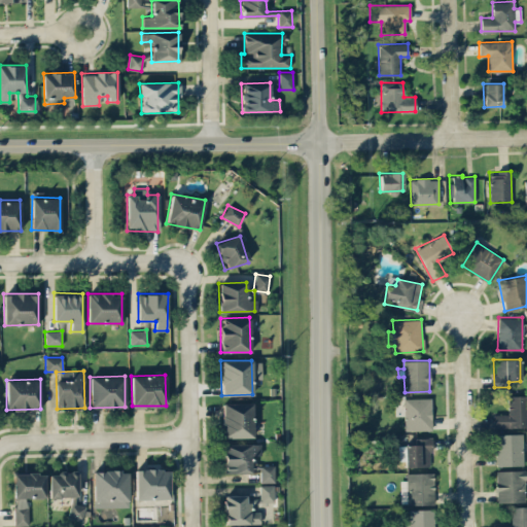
[(493,414),(494,427),(526,426),(526,394),(507,395),(507,414),(493,414)]
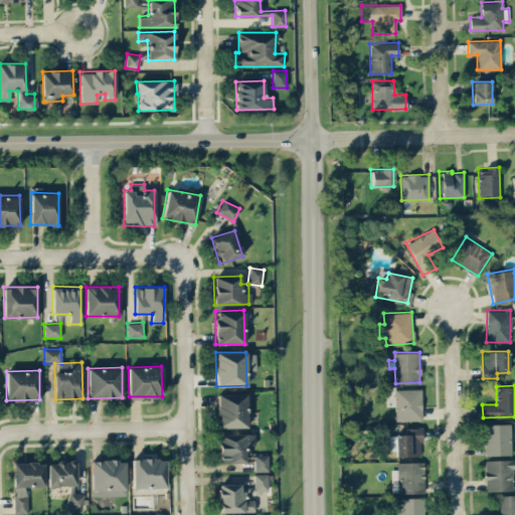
[(422,419),(421,388),(394,389),(395,420),(422,419)]
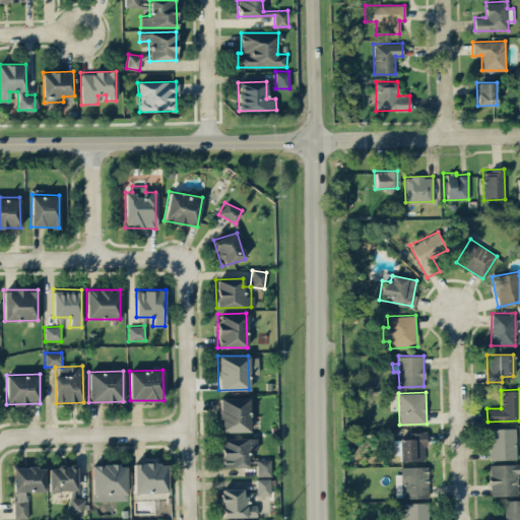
[(219,432),(250,431),(249,397),(218,397),(219,432)]
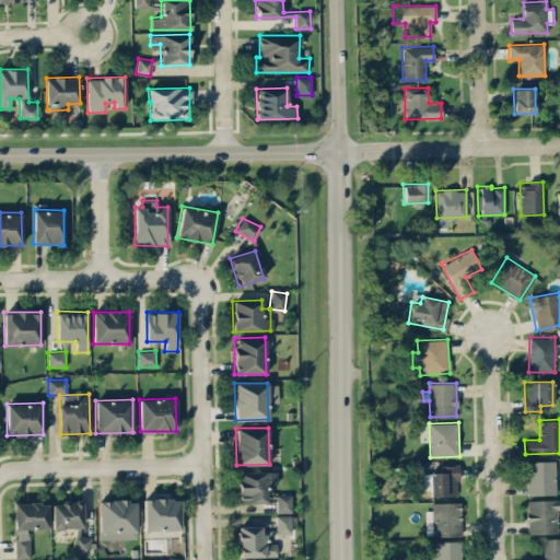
[(526,494),(557,493),(556,461),(525,462),(526,494)]
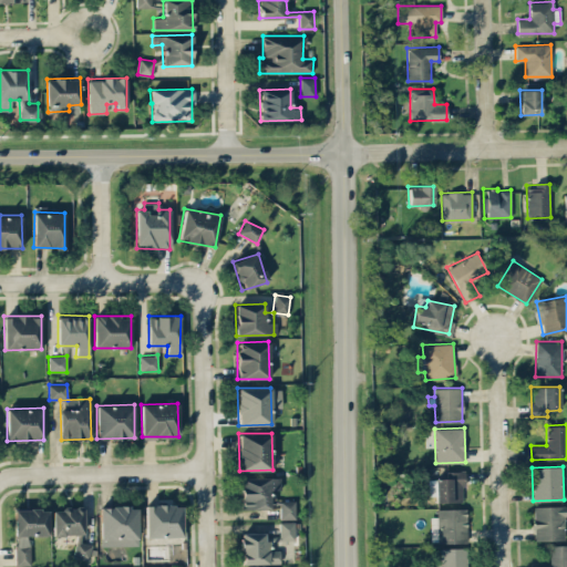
[(462,502),(461,484),(465,484),(465,470),(445,471),(446,477),(434,478),(435,502),(462,502)]
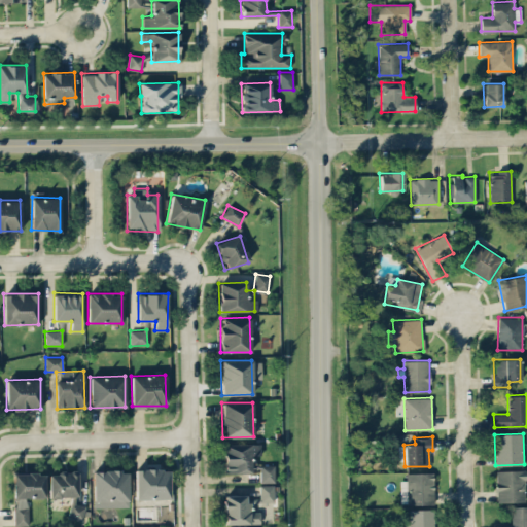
[(223,473),(251,472),(250,455),(260,455),(260,444),(223,445),(223,473)]
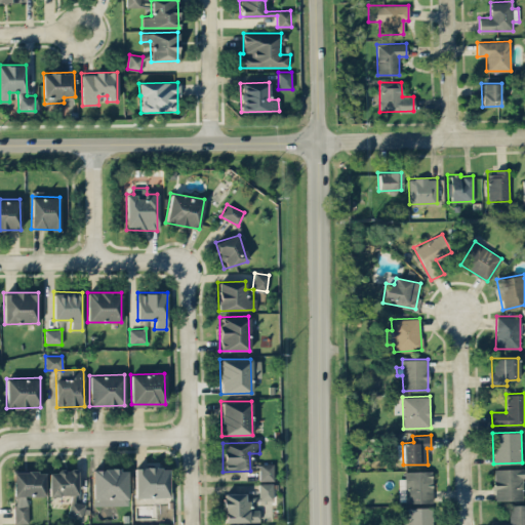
[(273,462),(258,462),(259,480),(273,480),(273,462)]
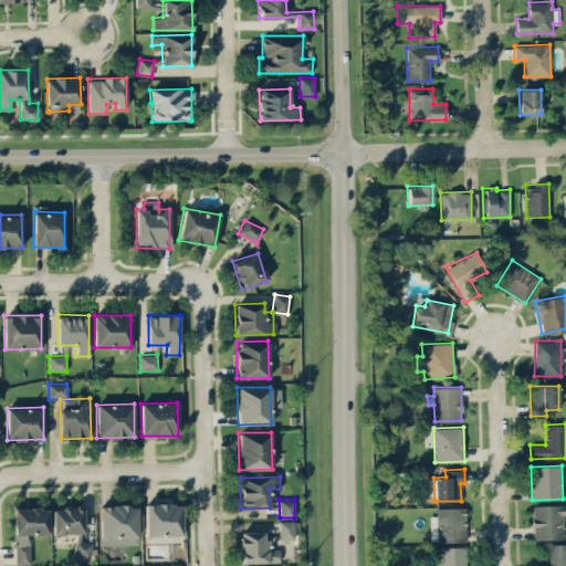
[(181,503),(145,504),(146,536),(182,535),(181,503)]
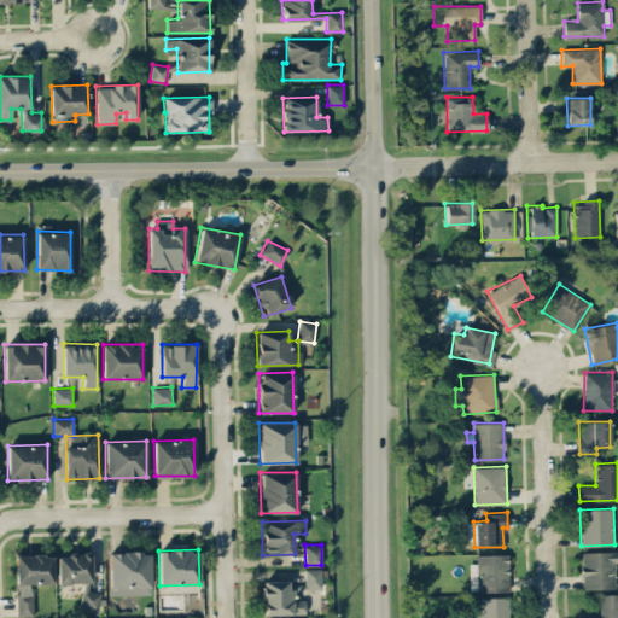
[(616,588),(614,561),(617,561),(617,551),(582,552),(582,589),(616,588)]
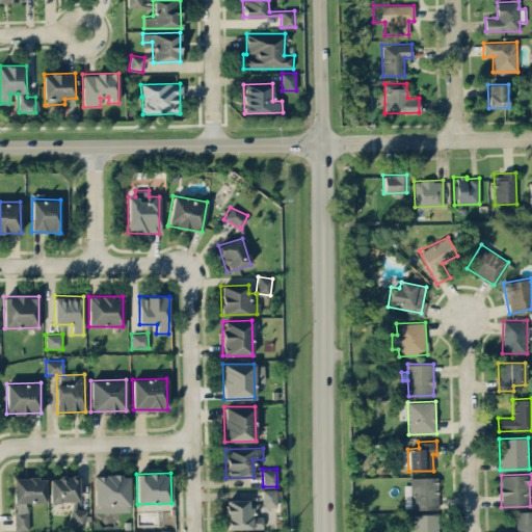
[(129,511),(129,475),(94,475),(95,512),(129,511)]
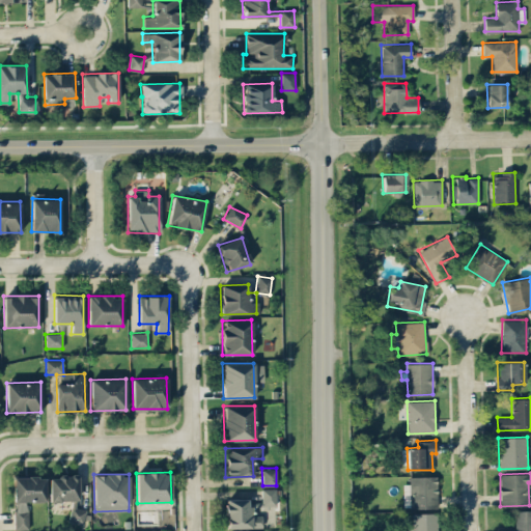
[(78,501),(78,475),(49,475),(49,501),(78,501)]
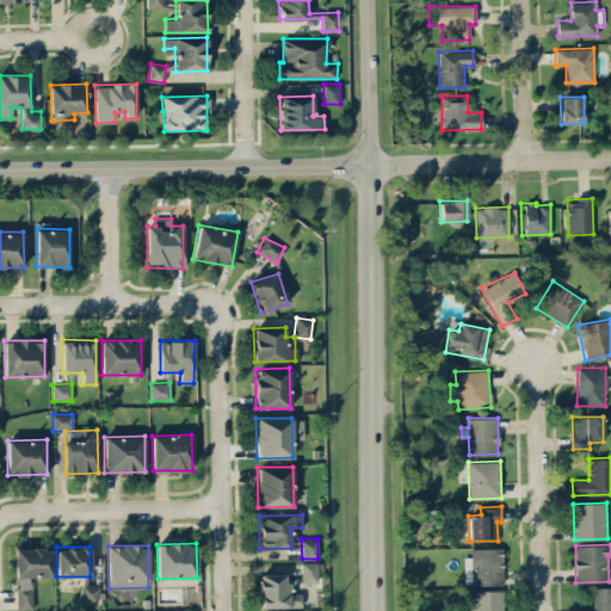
[(32,609),(31,576),(51,576),(51,548),(16,548),(17,609),(32,609)]
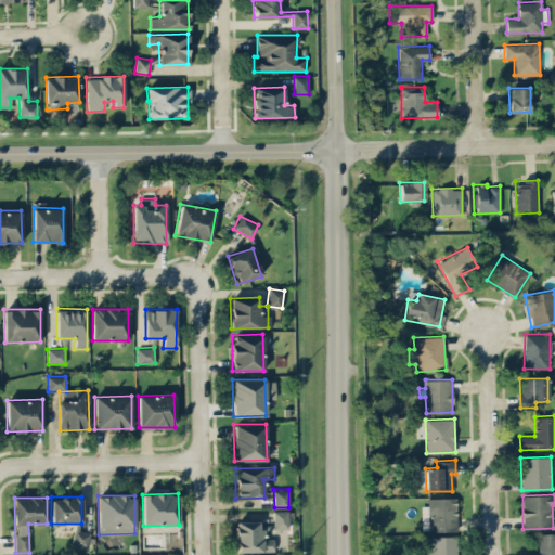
[(273,511),(273,529),(288,528),(288,511),(273,511)]
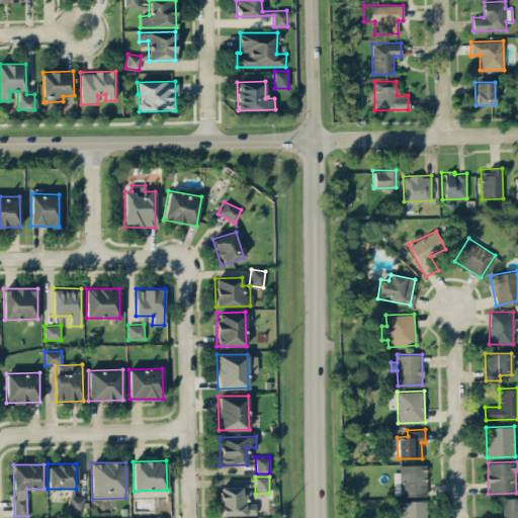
[(241,486),(220,487),(221,515),(256,514),(255,503),(247,503),(247,495),(255,495),(255,491),(242,492),(241,486)]
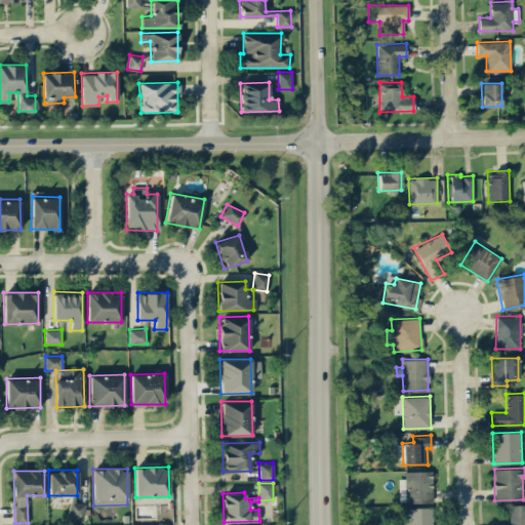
[(82,518),(85,501),(71,498),(68,515),(82,518)]
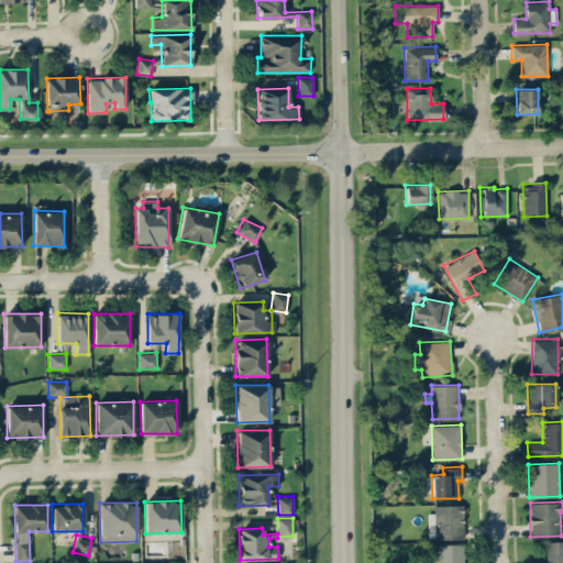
[(562,562),(562,540),(545,541),(547,560),(530,561),(530,562),(562,562)]
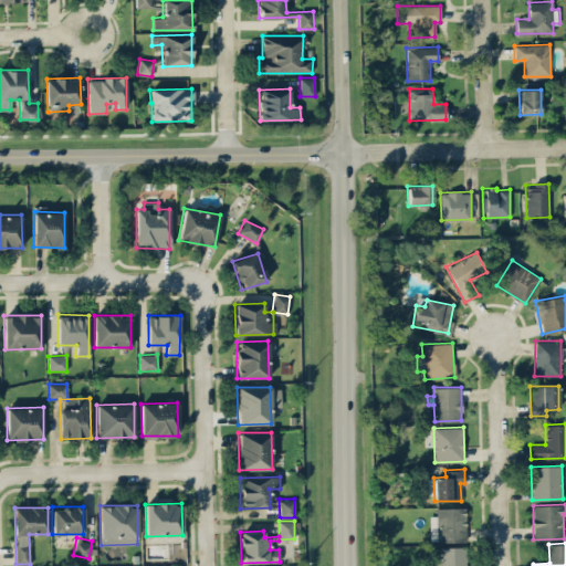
[(465,565),(467,547),(440,546),(439,563),(433,563),(433,565),(465,565)]
